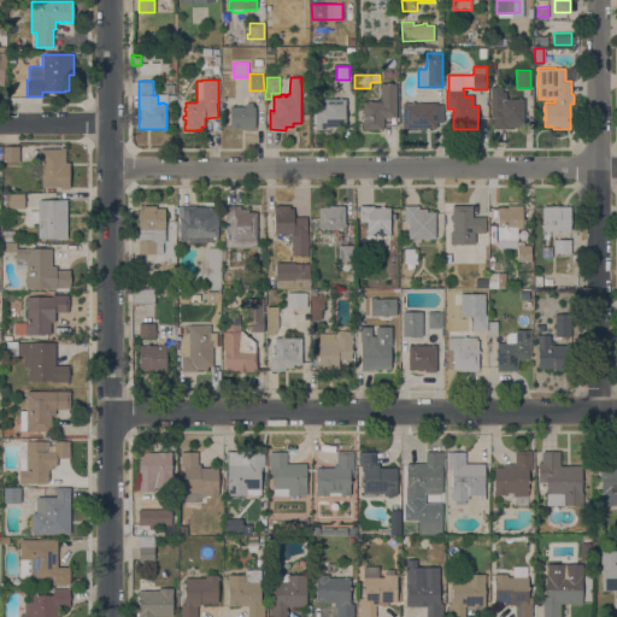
[(397,118),(395,118),(395,129),(363,129),(363,101),(381,101),(381,83),(397,83),(397,118)]
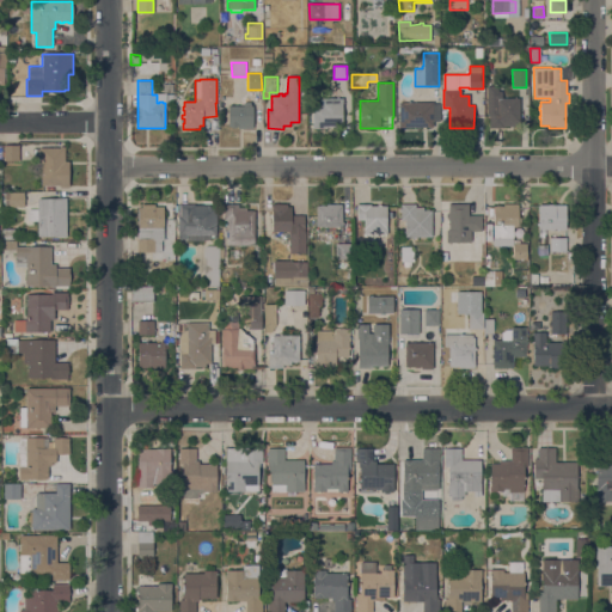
[(487,86),(497,85),(499,91),(502,91),(502,98),(520,98),(520,123),(515,123),(515,126),(503,126),(503,128),(489,128),(489,117),(487,114),(487,86)]
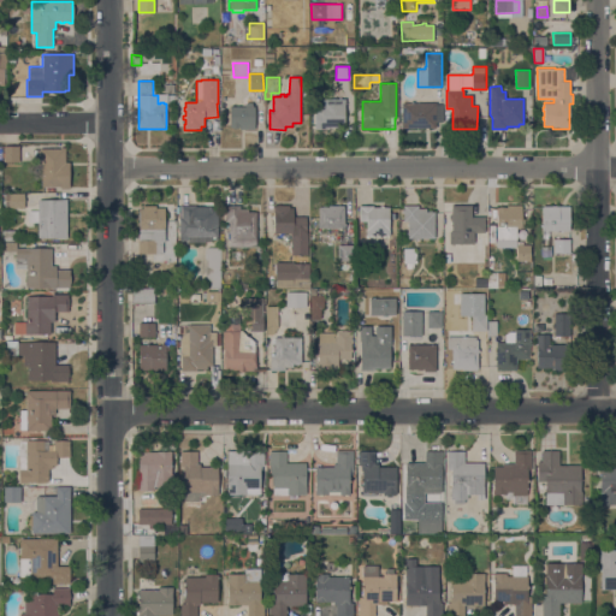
[(345,128),(330,128),(330,130),(315,129),(315,107),(321,107),(321,99),(345,99),(345,128)]
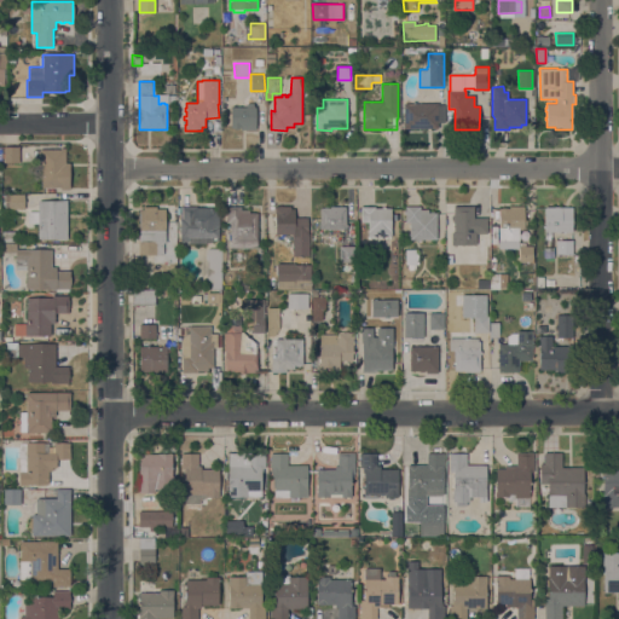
[(256,106),(256,129),(241,129),(241,128),(239,128),(237,129),(235,129),(233,128),(231,128),(231,106),(247,106),(247,103),(254,103),(254,106),(256,106)]
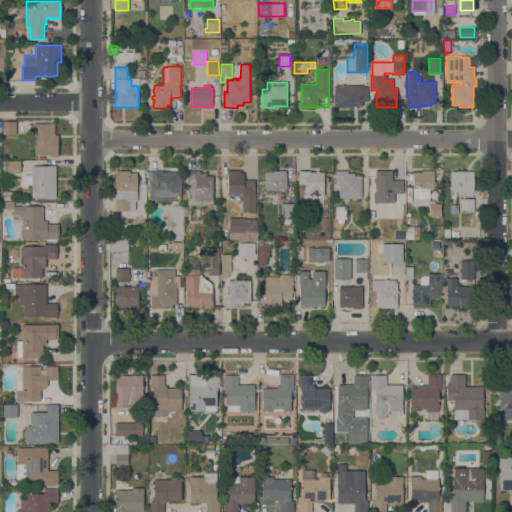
[(362,86),(362,87),(368,87),(368,101),(362,101),(362,106),(333,106),(333,86),(362,86)]
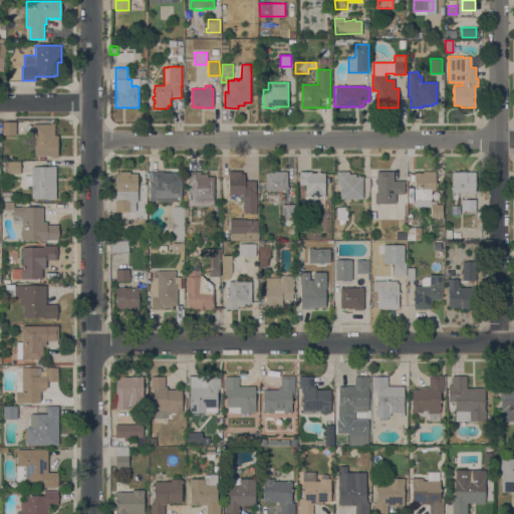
[(16,135),(4,136),(3,132),(2,132),(2,127),(4,127),(3,122),(16,121),(16,135)]
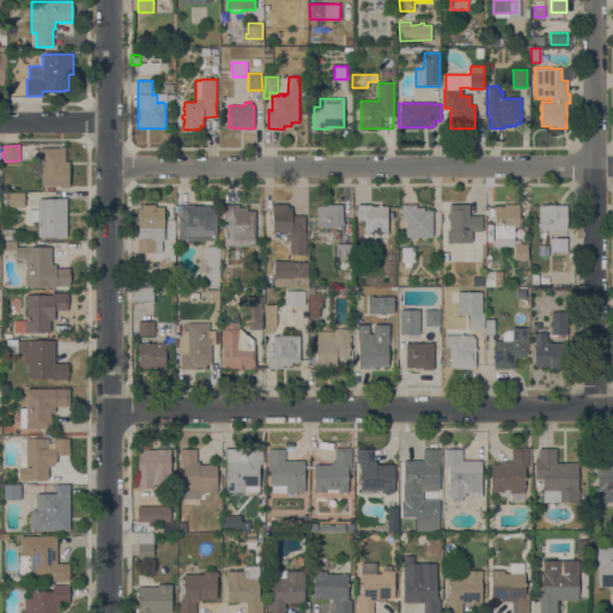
[(70,188),(61,188),(61,186),(42,186),(42,162),(32,162),(34,149),(60,149),(60,147),(66,147),(65,162),(70,162),(70,188)]
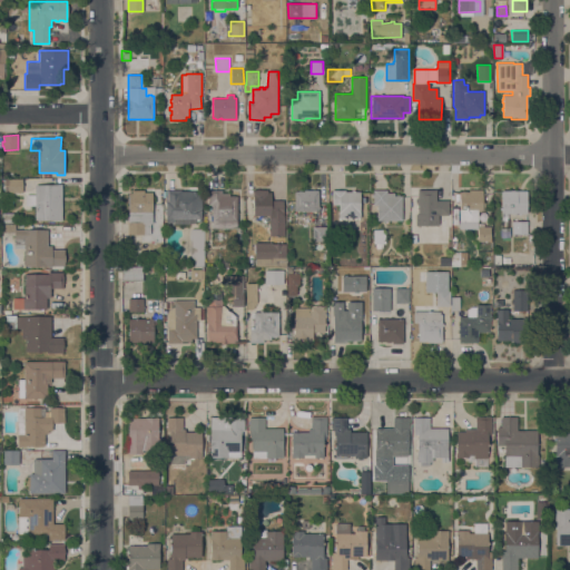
[(5,193),(5,179),(22,180),(22,193),(5,193)]
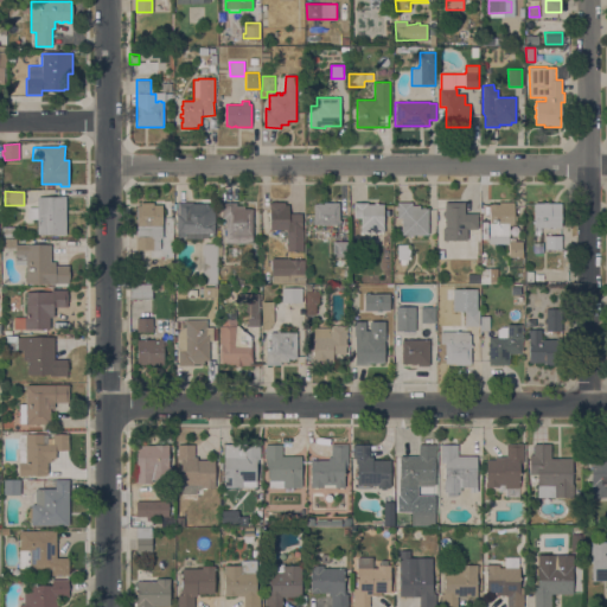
[(66,235),(38,235),(38,219),(27,219),(27,211),(29,211),(29,208),(38,208),(38,197),(64,197),(64,196),(66,196),(66,235)]
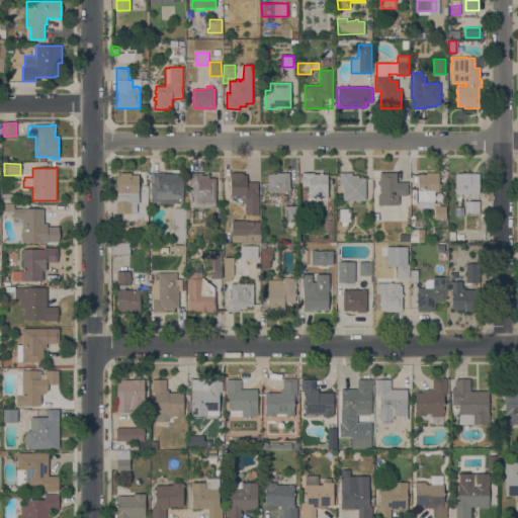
[(116,175),(119,175),(119,172),(132,172),(131,174),(138,174),(138,202),(137,202),(137,213),(116,213),(116,175)]
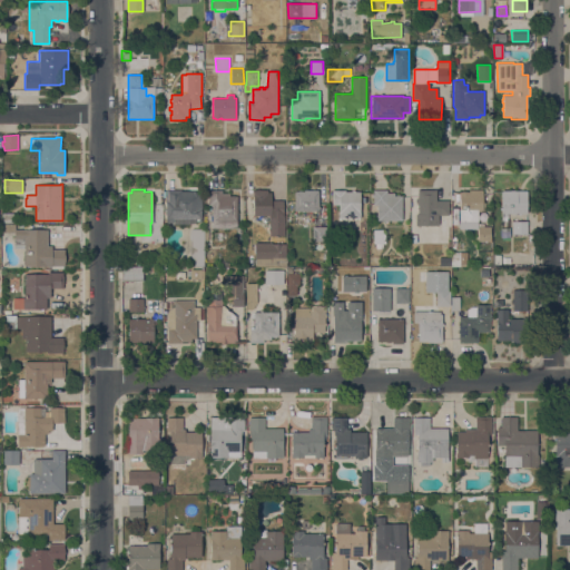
[(195,222),(195,223),(189,224),(174,225),(174,222),(166,223),(166,202),(167,202),(167,190),(180,189),(182,190),(200,190),(202,217),(200,217),(200,222),(195,222)]
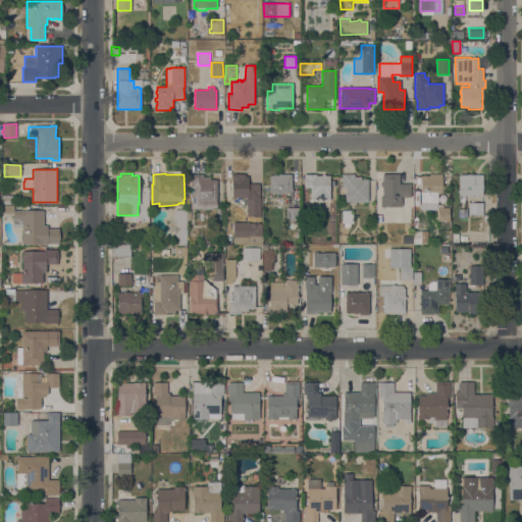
[(247,197),(232,197),(232,178),(231,178),(231,173),(245,173),(245,176),(249,176),(249,184),(259,184),(259,196),(260,196),(261,215),(247,216),(247,197)]
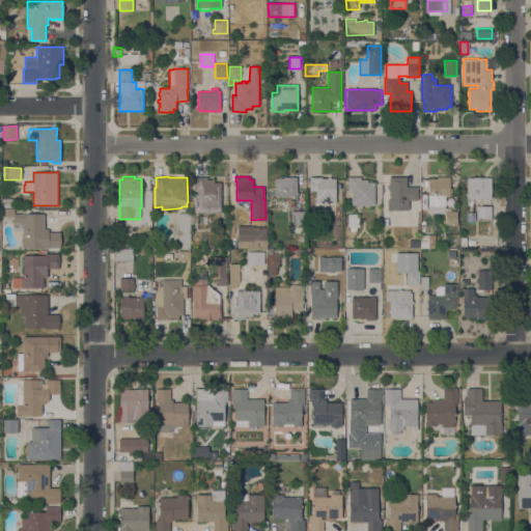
[(274,196),(274,178),(283,178),(283,176),(296,176),(296,177),(297,177),(297,192),(298,192),(298,195),(297,195),(297,196),(274,196)]
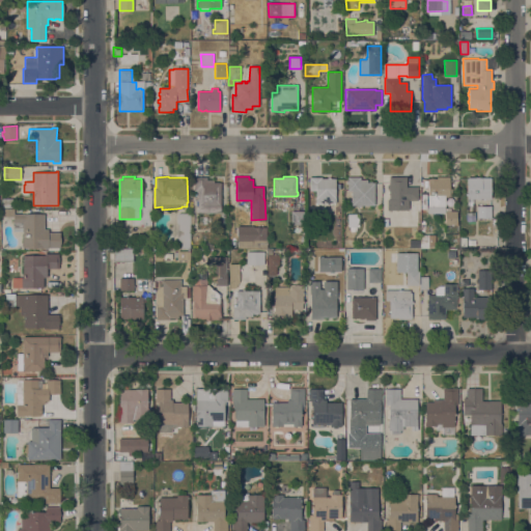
[(335,202),(335,204),(333,204),(333,202),(332,202),(332,204),(330,204),(330,202),(327,202),(328,203),(325,203),(323,203),(317,204),(317,203),(315,203),(315,191),(310,191),(309,178),(309,177),(322,176),(322,178),(335,178),(336,202),(335,202)]
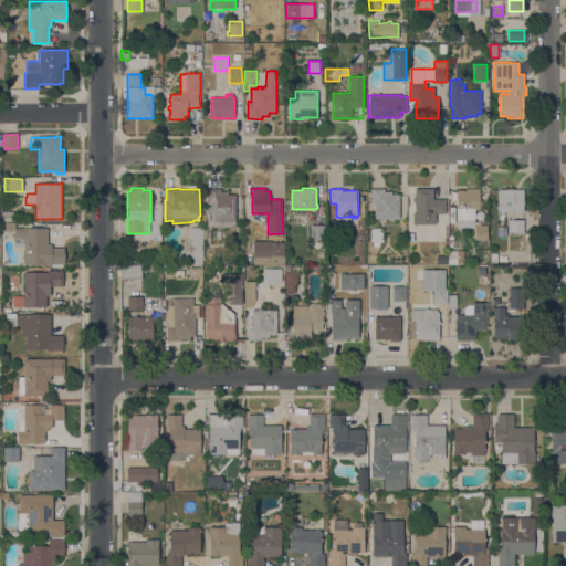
[(399,219),(384,219),(384,220),(381,220),(381,219),(375,219),(375,203),(370,203),(370,188),(384,188),(384,191),(391,191),(391,195),(399,195),(399,219)]
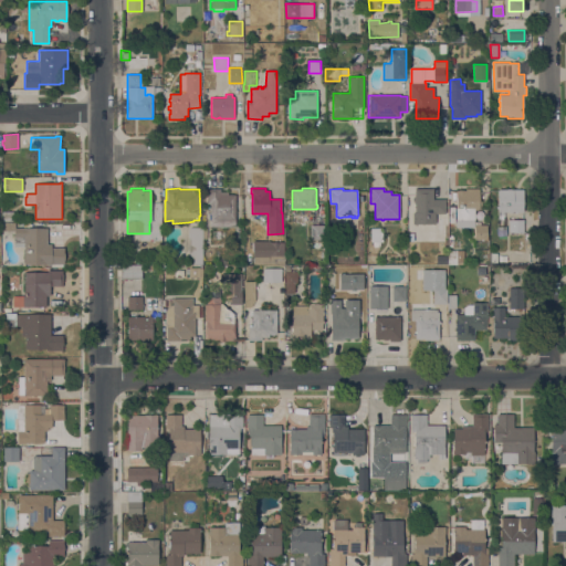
[(432,188),(433,199),(444,199),(446,213),(436,213),(436,224),(412,224),(412,212),(415,212),(415,201),(413,201),(413,198),(415,198),(415,188),(432,188)]
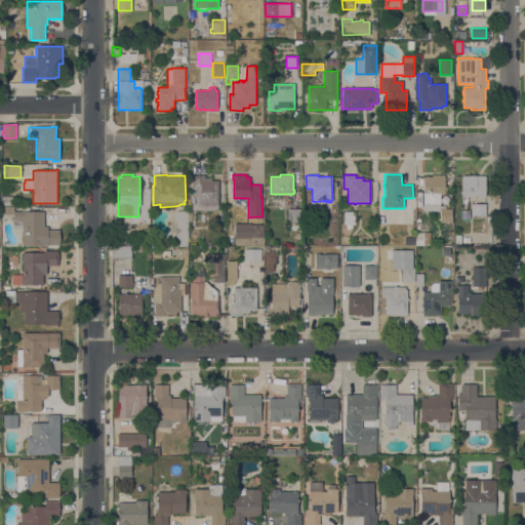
[(440,194),(440,208),(452,208),(452,223),(440,223),(440,211),(422,211),(422,176),(432,176),(432,174),(445,174),(445,187),(447,187),(447,193),(445,193),(445,194),(440,194)]
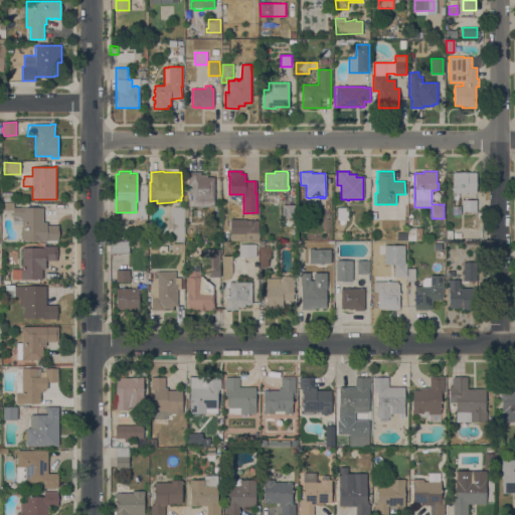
[(192,185),(188,185),(188,172),(200,172),(200,175),(207,175),(207,177),(213,177),(214,206),(192,206),(192,185)]
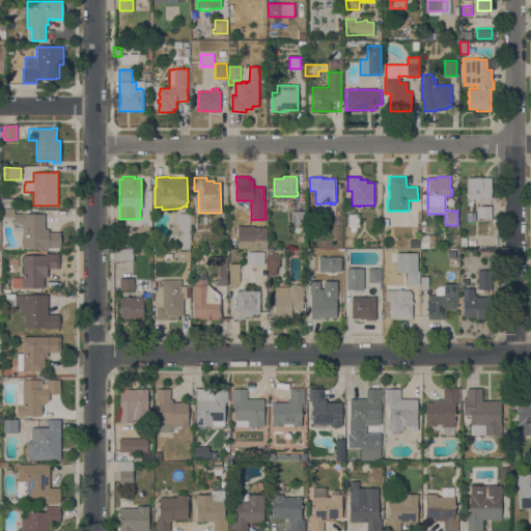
[(491,177),(491,198),(472,198),(472,200),(470,200),(470,198),(468,198),(468,177),(491,177)]
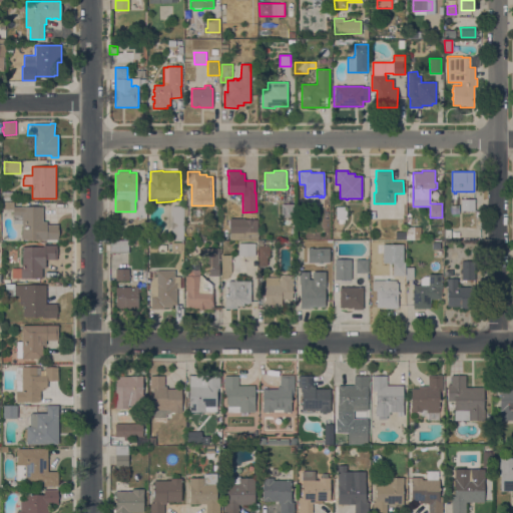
[(13,206),(42,206),(42,221),(46,221),(46,224),(58,224),(58,235),(58,239),(56,239),(56,241),(50,241),(50,239),(22,239),(22,223),(12,223),(12,208),(1,209),(1,200),(2,200),(2,190),(12,190),(12,200),(13,200),(13,202),(13,206)]
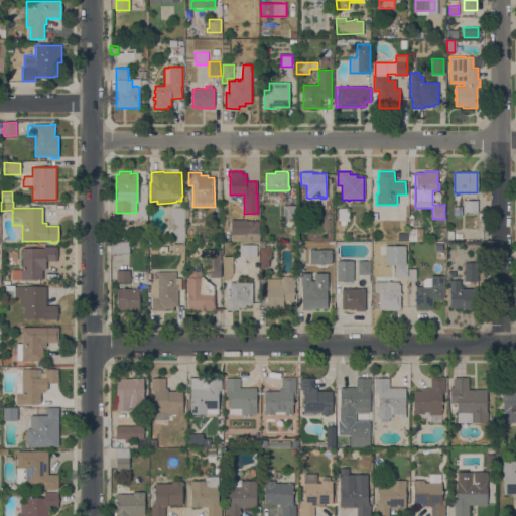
[(464,200),(478,200),(478,212),(464,212),(464,200)]
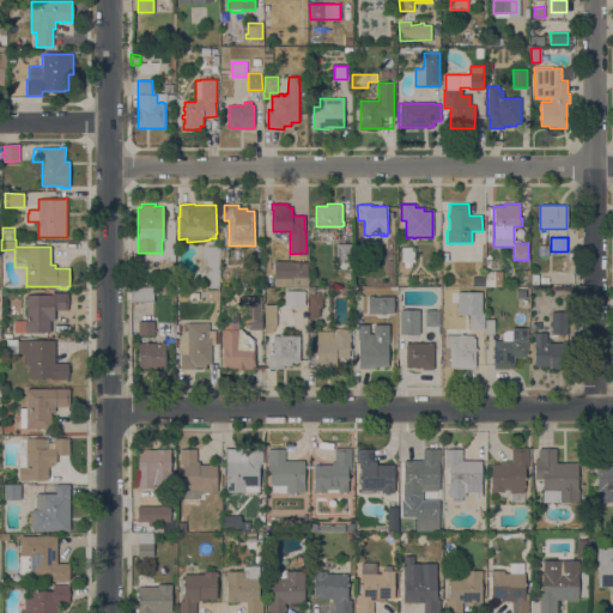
[(337,243),(351,243),(351,260),(337,260),(337,243)]
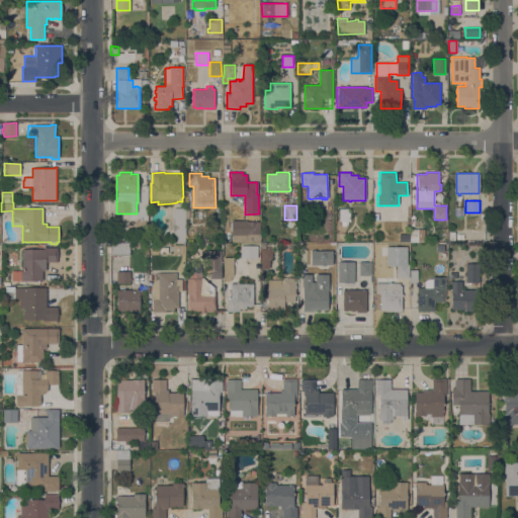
[(185,208),(189,208),(188,219),(185,219),(185,242),(172,242),(172,210),(173,208),(174,207),(185,208)]
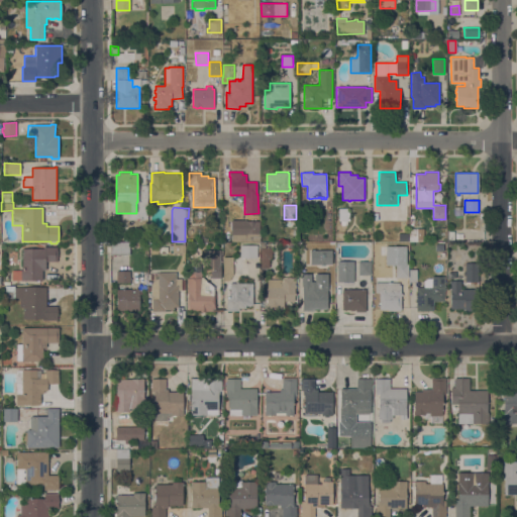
[(338,208),(349,208),(349,221),(347,221),(347,224),(340,225),(340,221),(338,221),(338,208)]
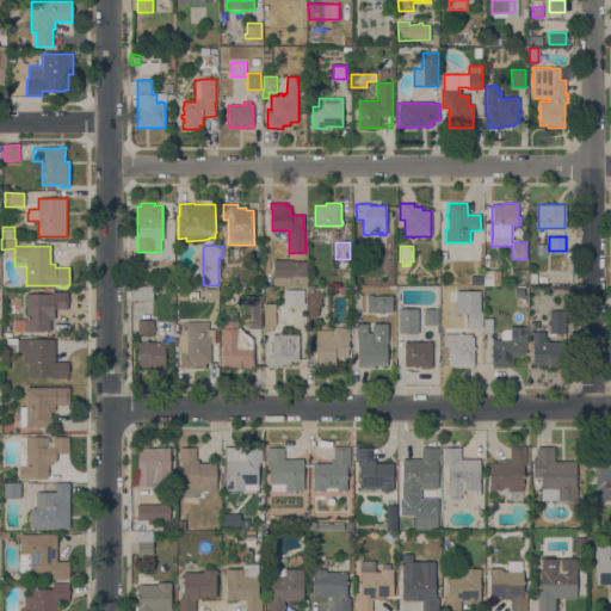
[(273,285),(273,260),(289,260),(291,260),(307,260),(307,285),(273,285)]
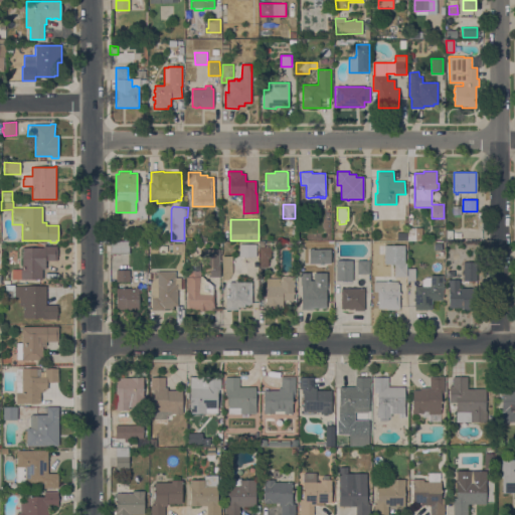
[(407,240),(407,227),(421,226),(421,240),(416,240),(407,240)]
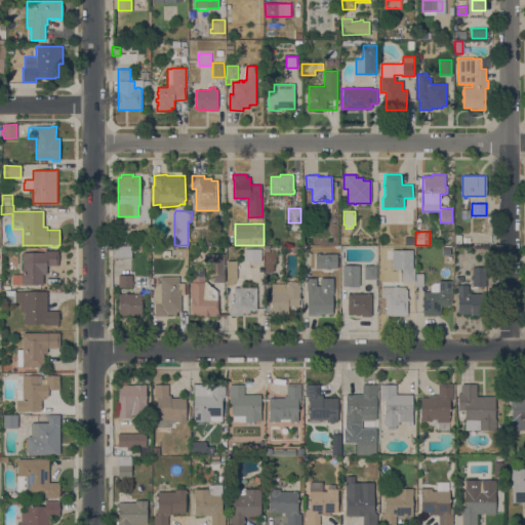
[(112,258),(112,247),(131,247),(131,258),(112,258)]
